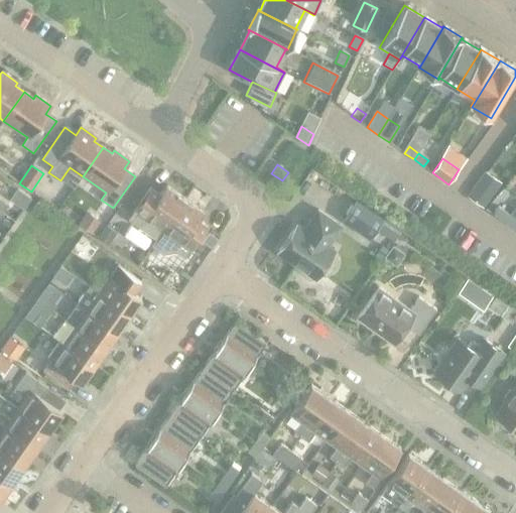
[(482,207),(494,190),(481,181),(469,198),(482,207)]
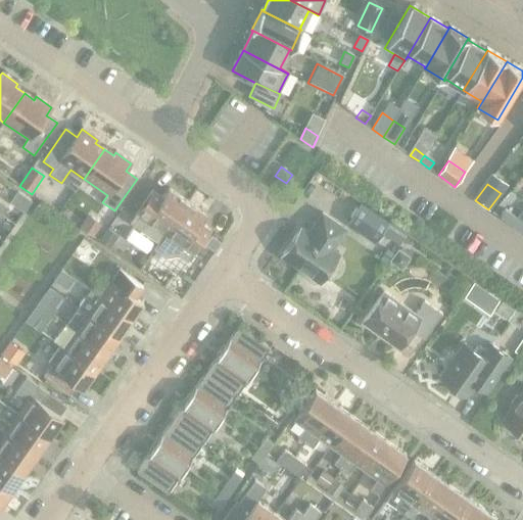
[(130,223),(158,243),(187,201),(169,188),(162,197),(152,190),(149,195),(130,223)]
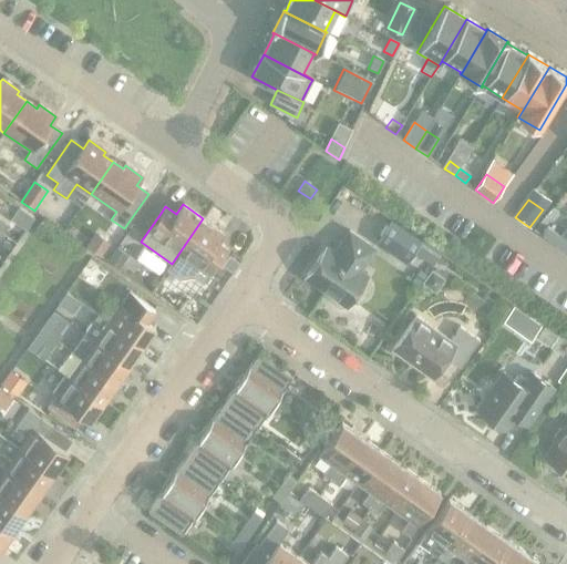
[(17,218),(28,227),(33,219),(22,211),(17,218)]
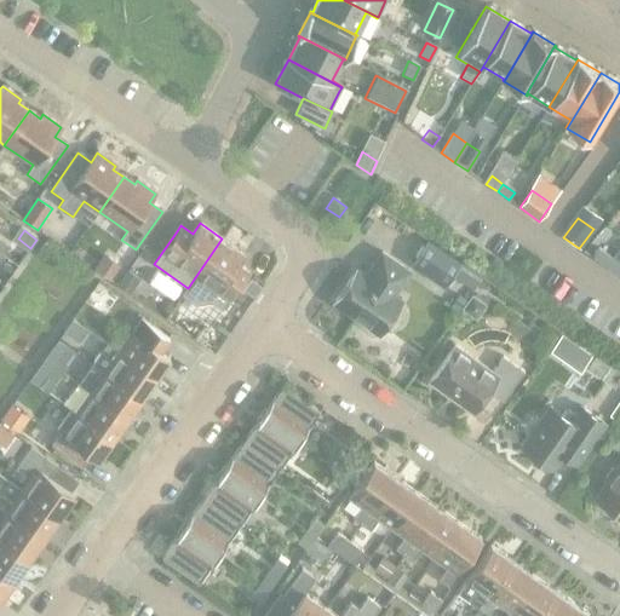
[(189,288),(183,298),(195,306),(210,304),(222,312),(230,299),(245,280),(248,274),(236,265),(244,254),(222,239),(188,288),(189,288)]
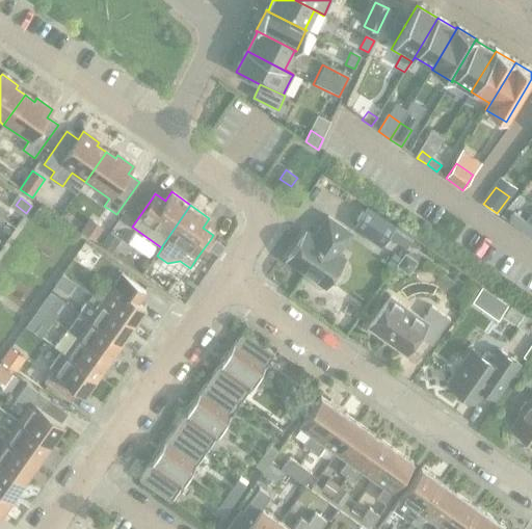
[(361,217),(353,229),(381,248),(389,237),(395,229),(367,209),(361,217)]
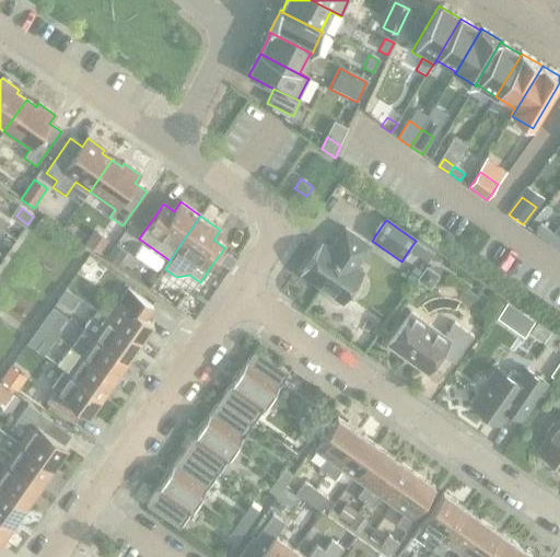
[(551,233),(540,227),(536,233),(546,241),(551,233)]
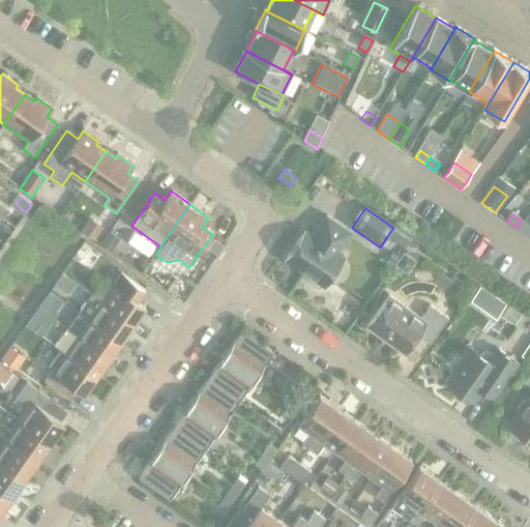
[(343,260),(334,255),(349,233),(326,217),(312,238),(303,233),(286,259),(324,285),(343,260)]
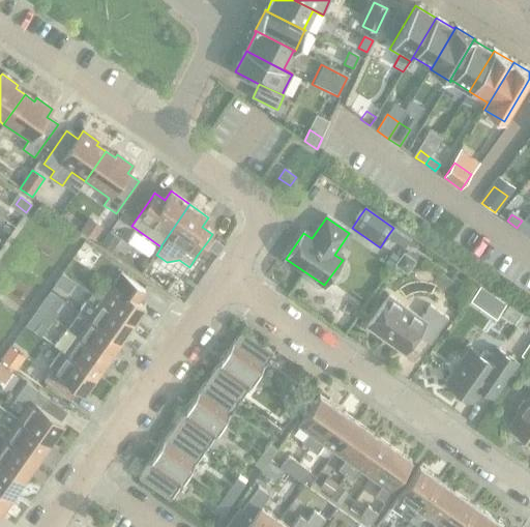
[(81,231),(94,240),(102,228),(89,218),(81,231)]
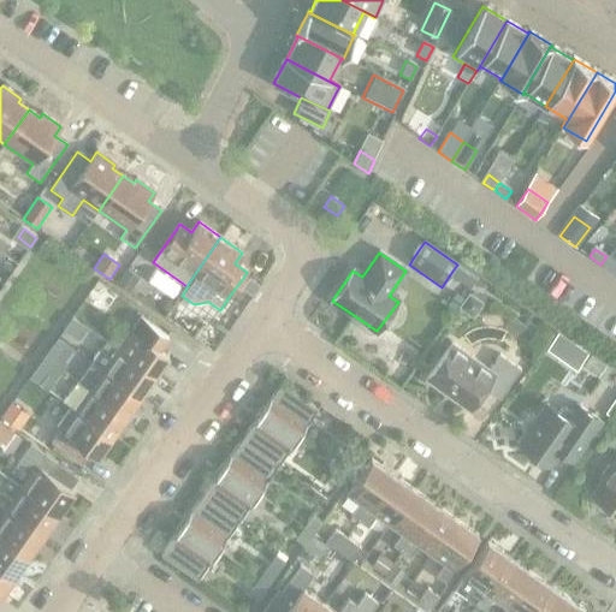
[(600,265),(612,273),(615,267),(615,263),(606,256),(600,265)]
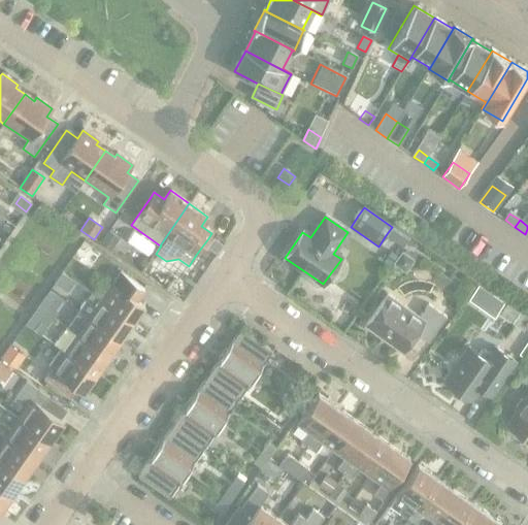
[(212,239),(207,248),(215,253),(221,244),(212,239)]
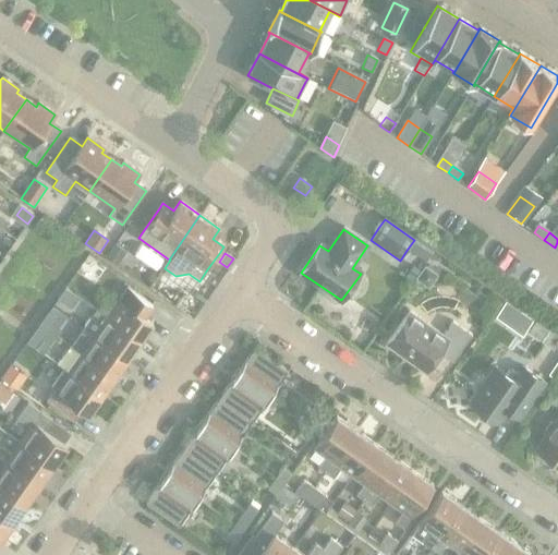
[(413,267),(405,277),(413,282),(420,273),(413,267)]
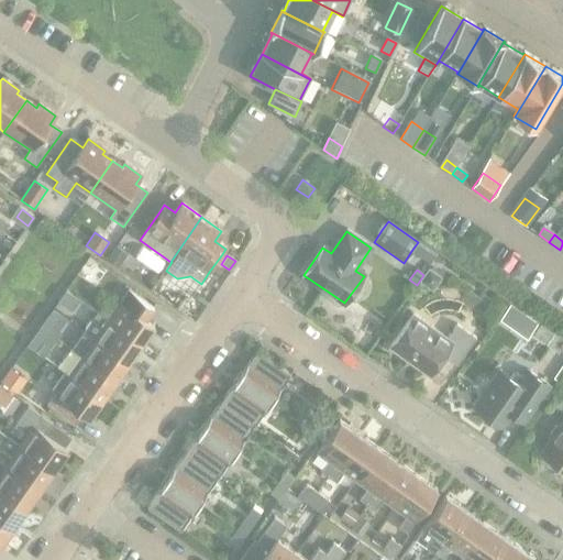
[(420,282),(433,292),(442,278),(429,270),(420,282)]
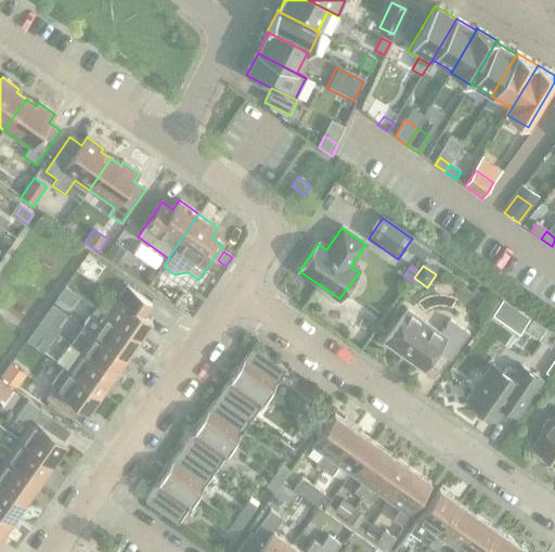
[(118,298),(106,316),(139,339),(152,321),(143,315),(151,304),(126,286),(118,297),(118,298)]
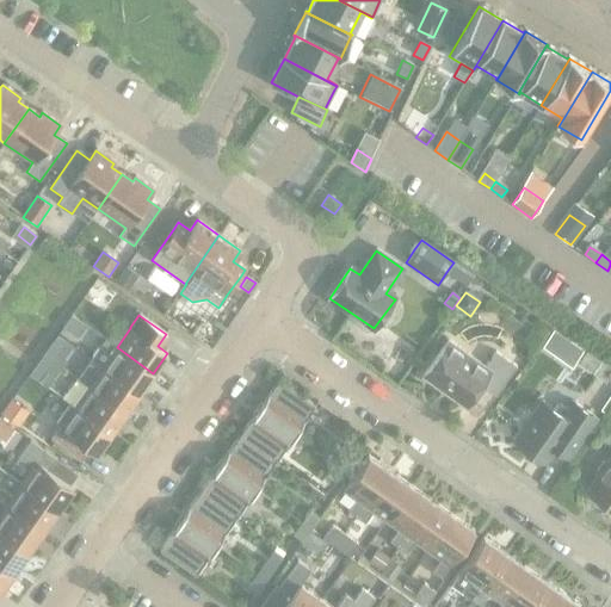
[(71,316),(61,329),(71,336),(80,323),(71,316)]
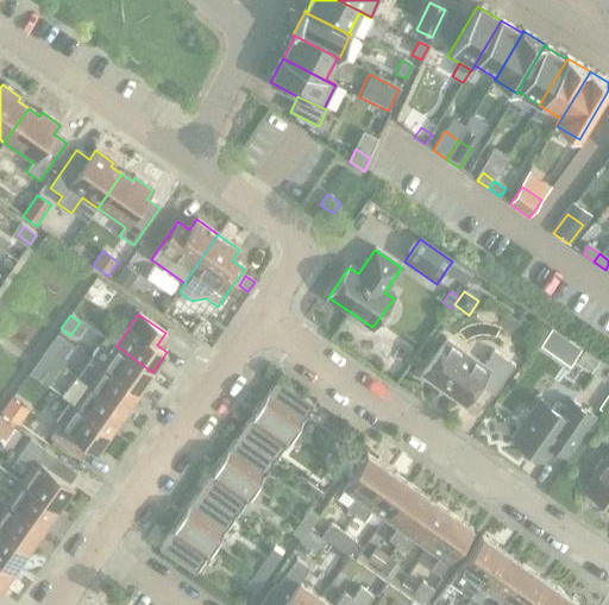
[(544,341),(539,347),(554,358),(566,341),(551,331),(544,341)]
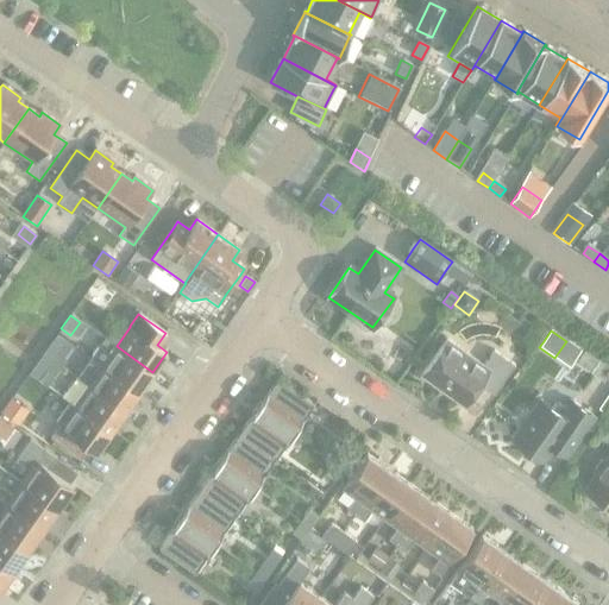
[(105,338),(90,358),(138,392),(152,372),(117,346),(105,338)]
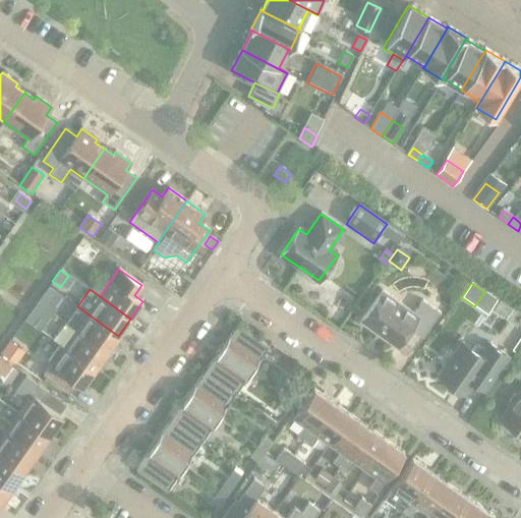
[(360,322),(398,348),(410,330),(422,339),(441,313),(422,301),(413,313),(382,291),(360,322)]
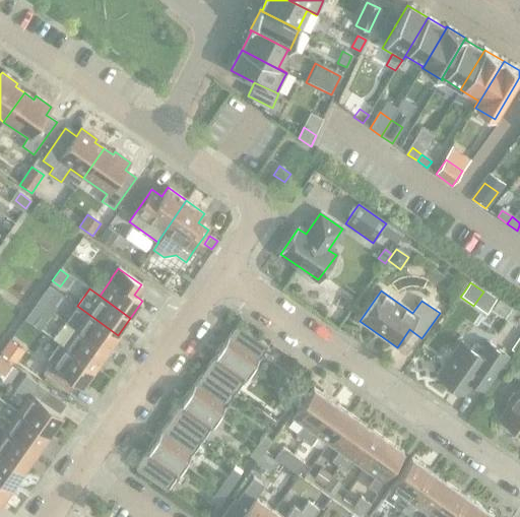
[(45,293),(37,303),(45,309),(52,298),(45,293)]
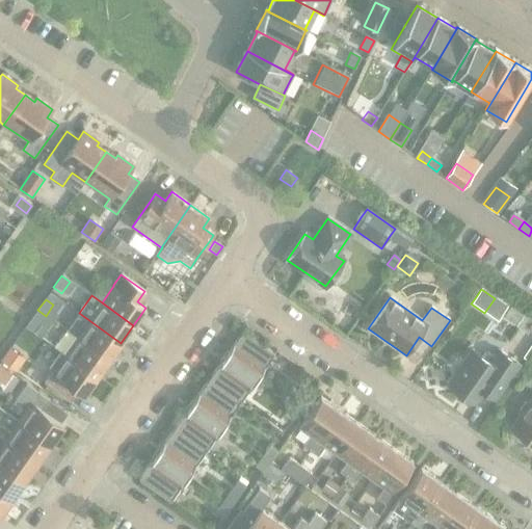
[(46,316),(37,310),(30,321),(38,326),(46,316)]
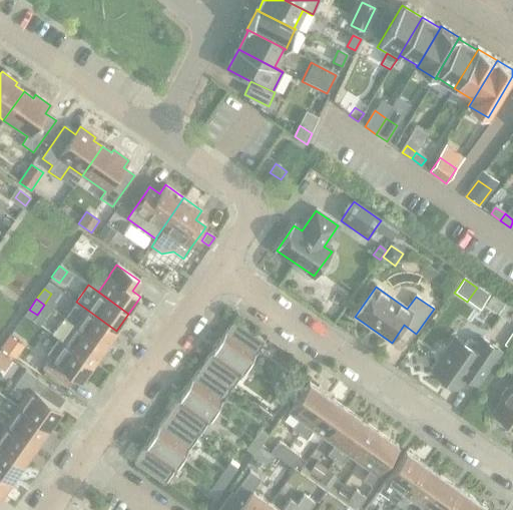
[(76,302),(64,319),(105,348),(116,331),(76,302)]
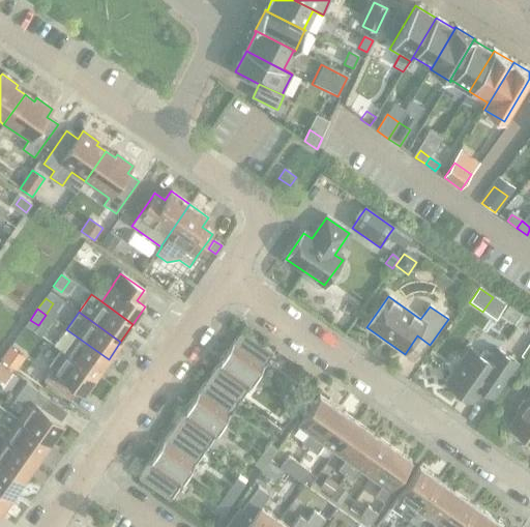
[(61,351),(60,351),(96,376),(109,359),(66,329),(55,346),(61,351)]
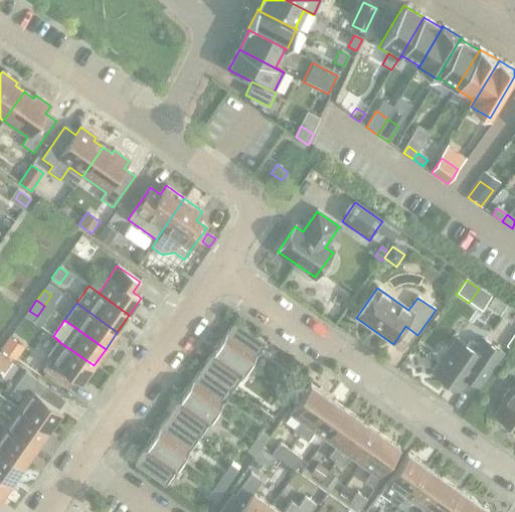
[(234,321),(218,346),(248,367),(266,343),(234,321)]
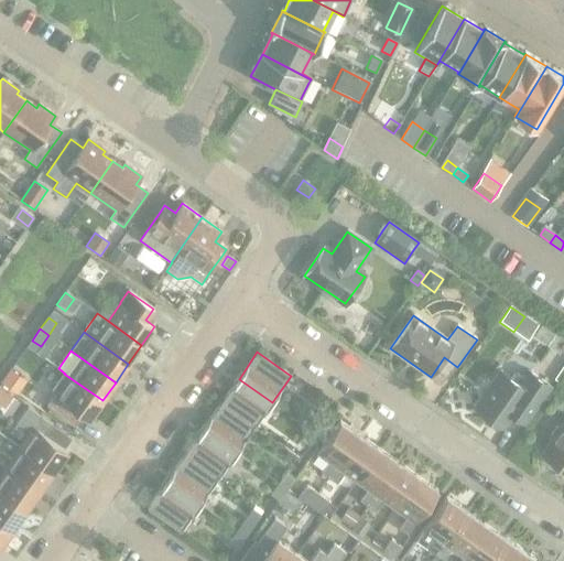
[(2,383),(1,384),(12,390),(21,378),(11,370),(8,375),(2,383)]
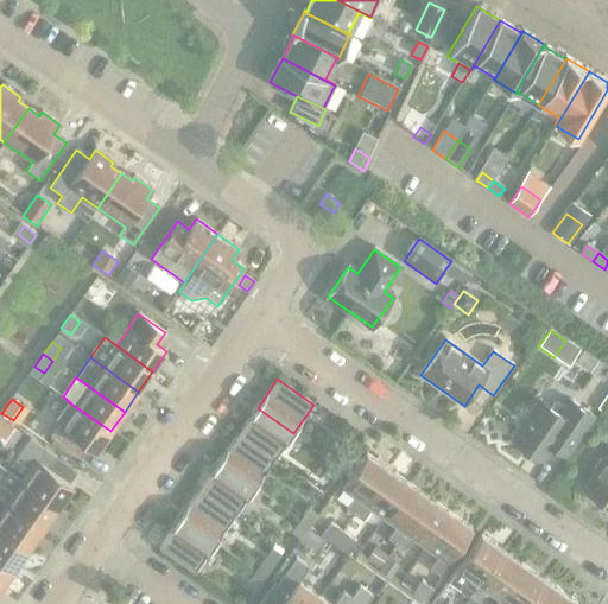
[(515,420),(517,425),(520,428),(512,439),(542,461),(553,444),(559,443),(569,450),(593,417),(572,402),(567,411),(558,404),(553,405),(551,408),(540,401),(530,414),(526,412),(521,413),(515,420)]
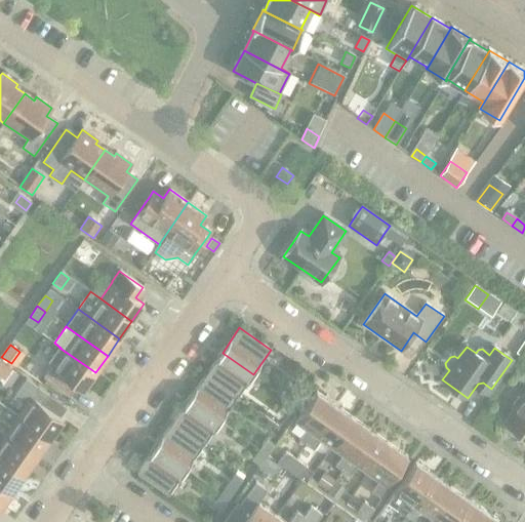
[(95,372),(59,348),(47,365),(50,367),(43,378),(69,397),(77,386),(83,390),(95,372)]
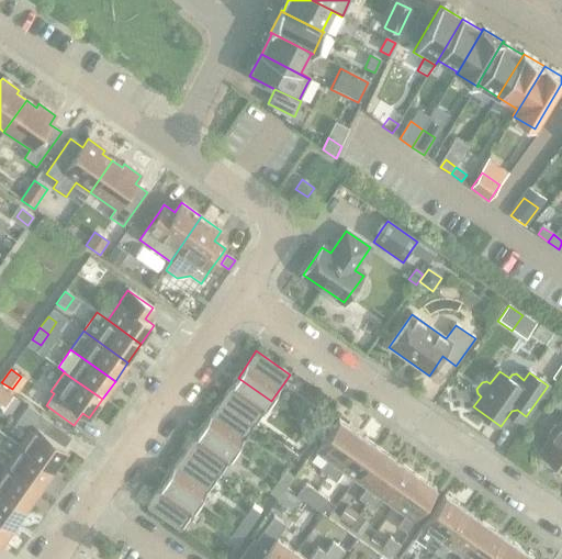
[(238,378),(220,403),(254,427),(271,401),(238,378)]
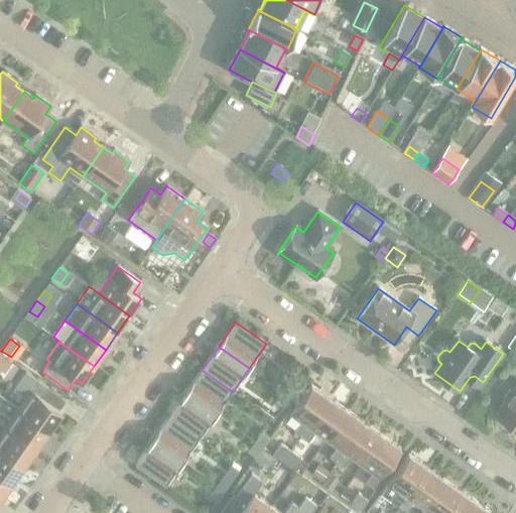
[(0,357),(0,372),(2,374),(9,364),(0,357)]
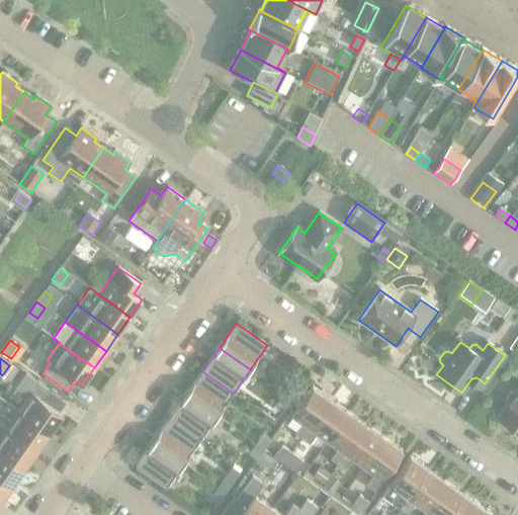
[(202,371),(185,395),(217,417),(234,394),(202,371)]
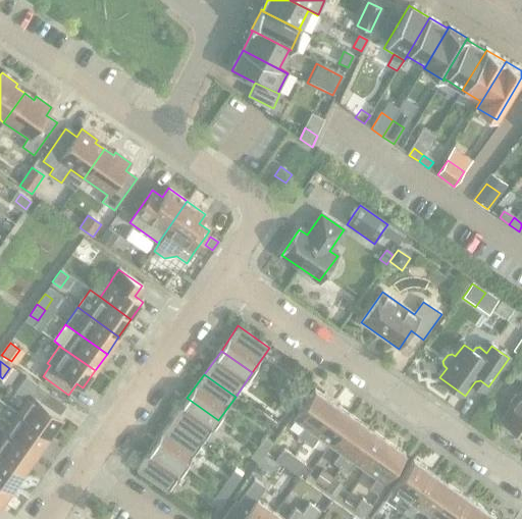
[(25,404),(18,415),(49,436),(61,417),(41,403),(48,394),(25,377),(13,396),(25,404)]
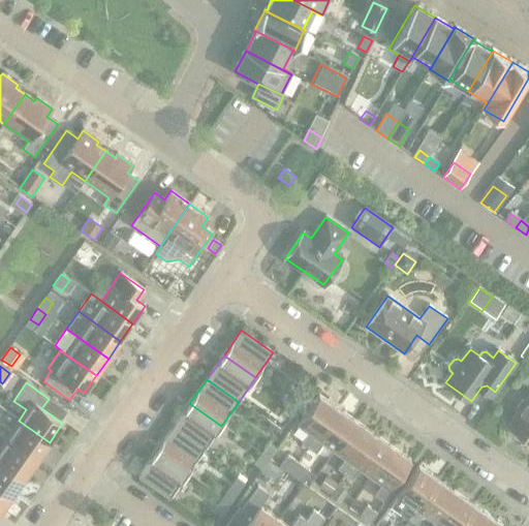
[(299,392),(291,401),(299,406),(306,397),(299,392)]
